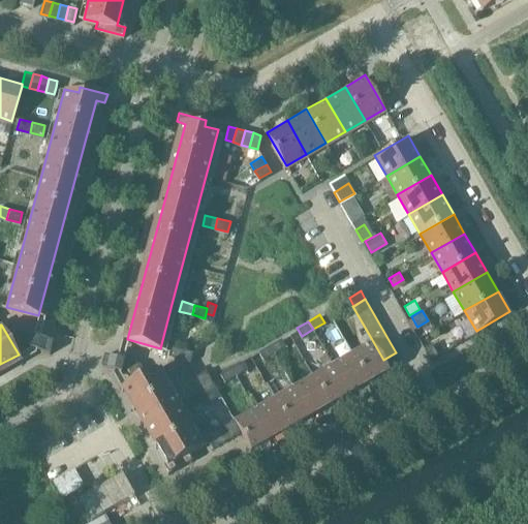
[(21,344),(24,331),(17,330),(11,332),(18,343),(21,344)]
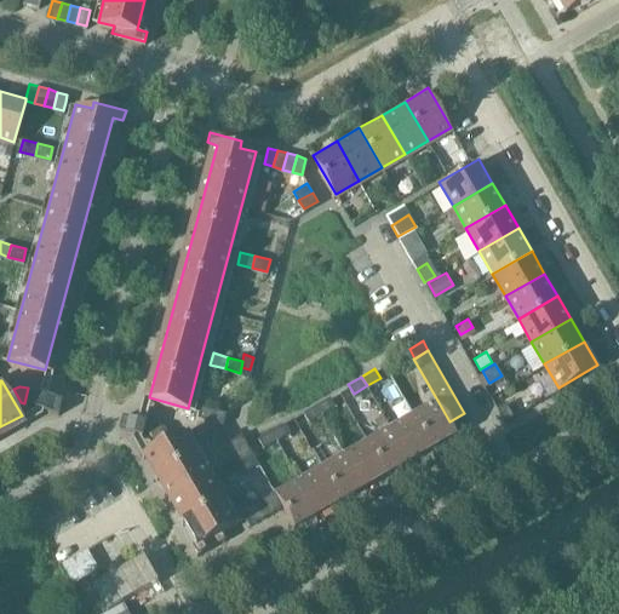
[(28,388),(24,403),(34,406),(39,391),(28,388)]
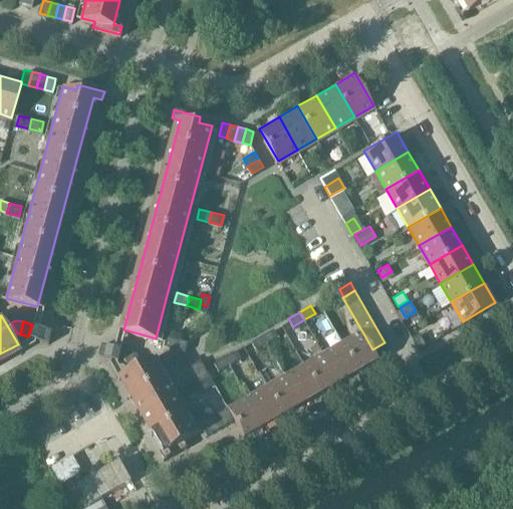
[(262,333),(266,341),(277,335),(273,327),(262,333)]
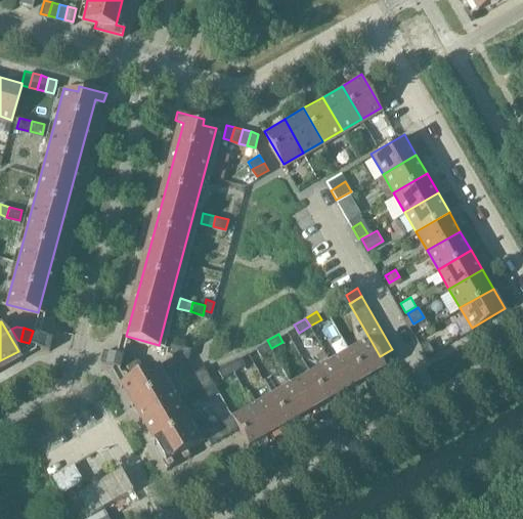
[(347,347),(364,376),(385,364),(380,356),(367,335),(347,347)]
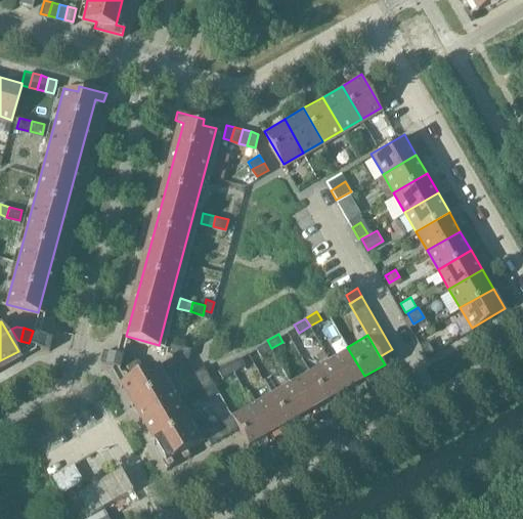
[(426,354),(434,350),(427,338),(419,343),(426,354)]
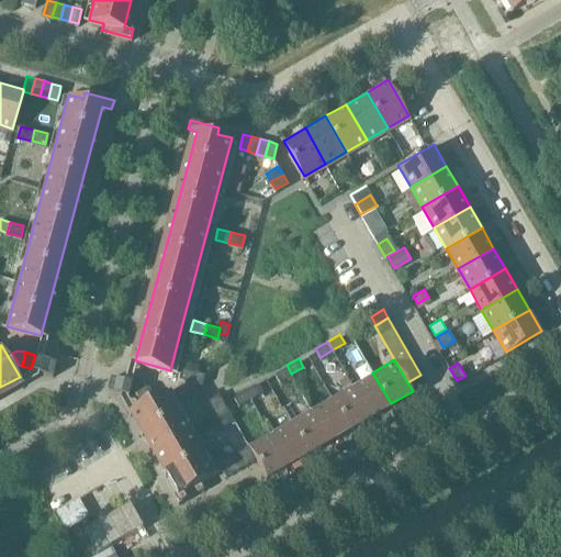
[(291,374),(287,365),(275,372),(279,380),(291,374)]
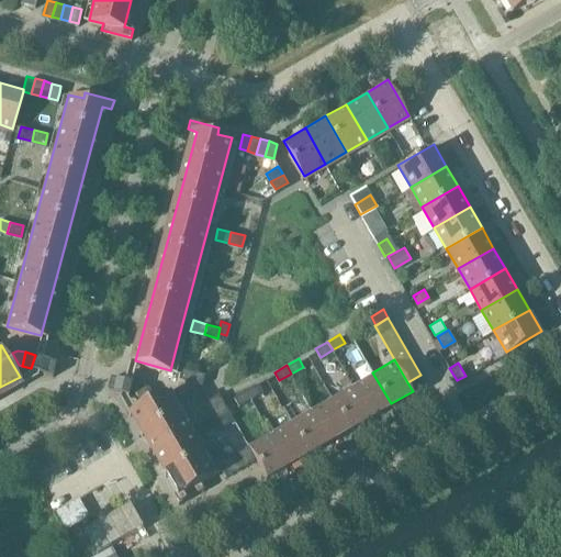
[(192,369),(181,366),(178,377),(190,380),(192,369)]
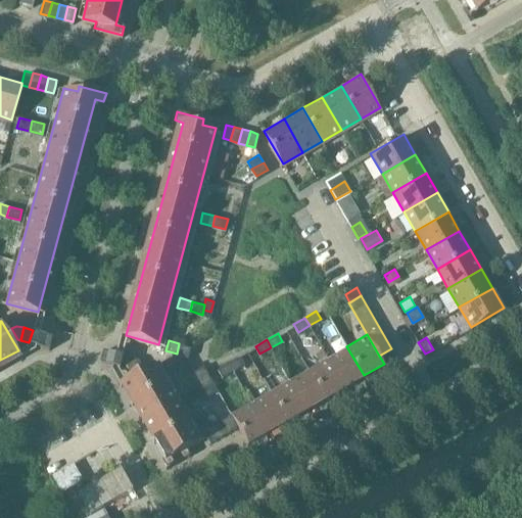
[(187,357),(190,346),(179,343),(177,354),(187,357)]
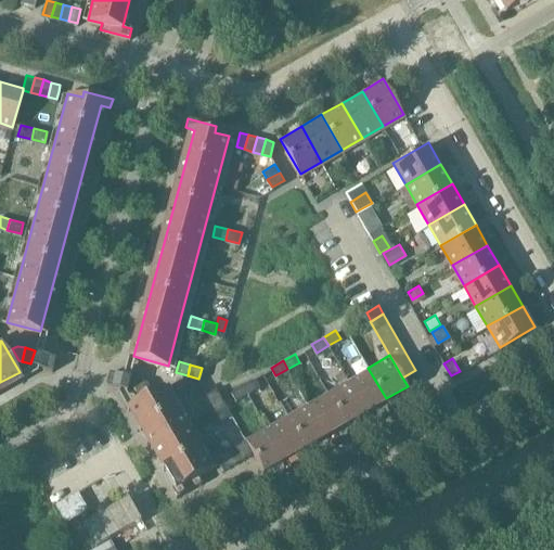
[(386,398),(368,368),(348,380),(365,410),(386,398)]
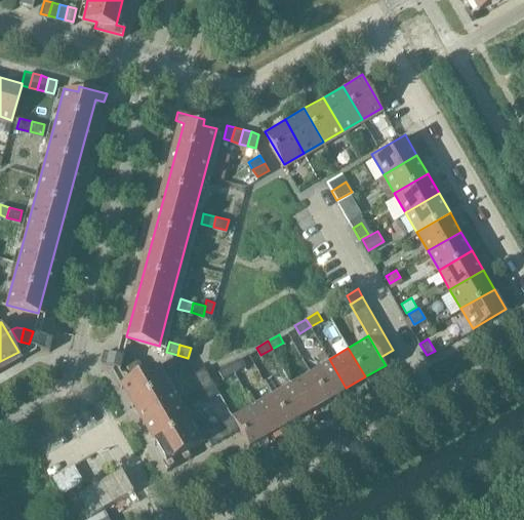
[(316,354),(322,363),(310,369),(326,399),(346,388),(329,359),(324,350),(316,354)]
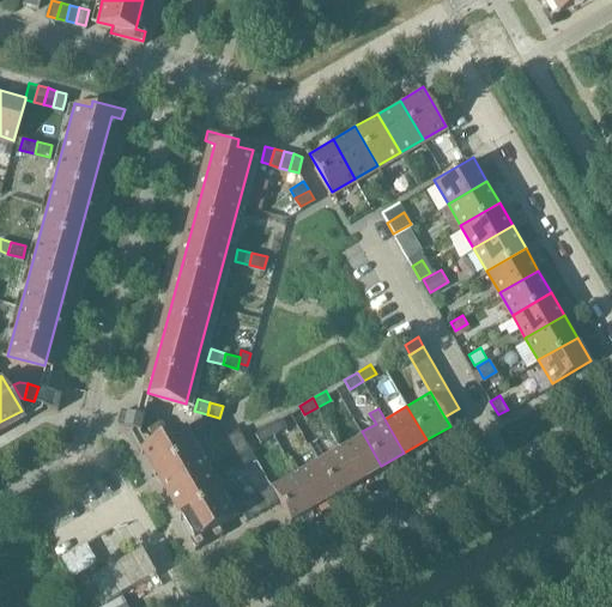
[(144,414),(139,430),(149,432),(153,417),(144,414)]
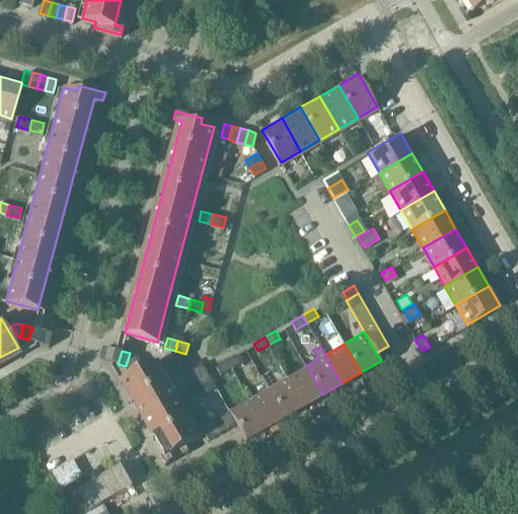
[(130,353),(126,366),(130,367),(140,361),(137,355),(130,353)]
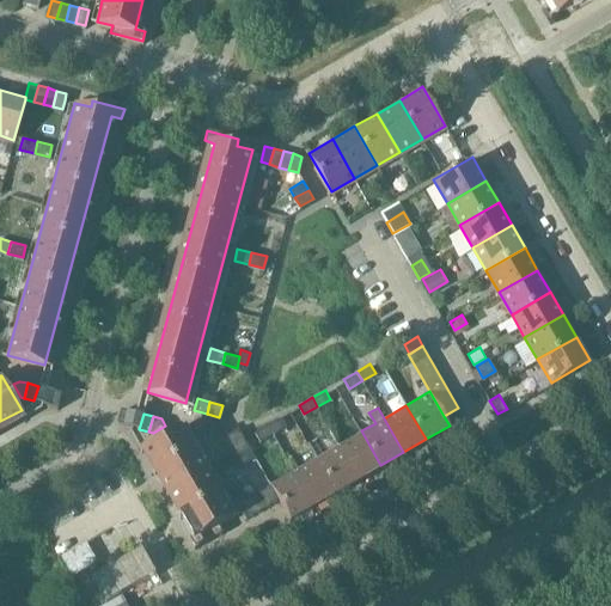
[(267,423),(273,433),(286,424),(280,416),(267,423)]
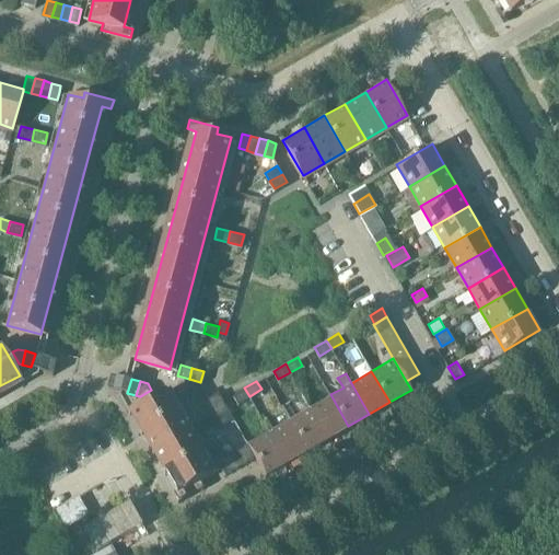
[(212,472),(188,430),(164,388),(134,406),(181,488),(173,493),(177,500),(202,485),(199,480),(212,472)]
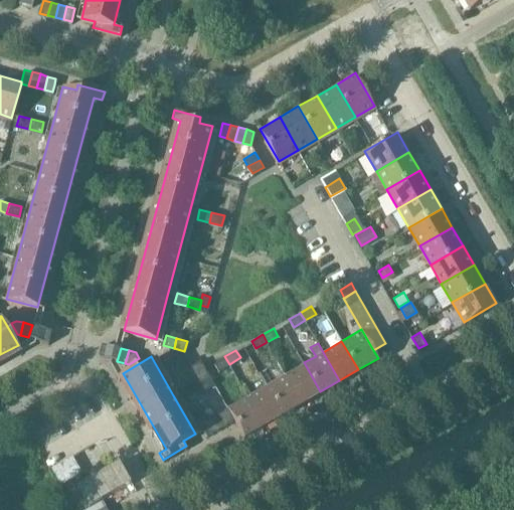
[(229,364),(224,356),(213,362),(218,370),(229,364)]
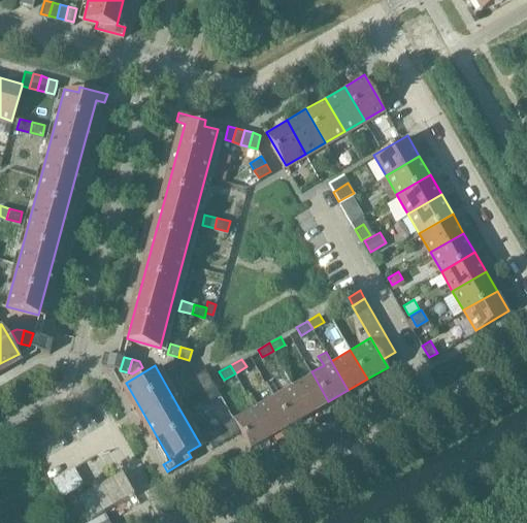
[(199,370),(206,384),(211,380),(204,367),(199,370)]
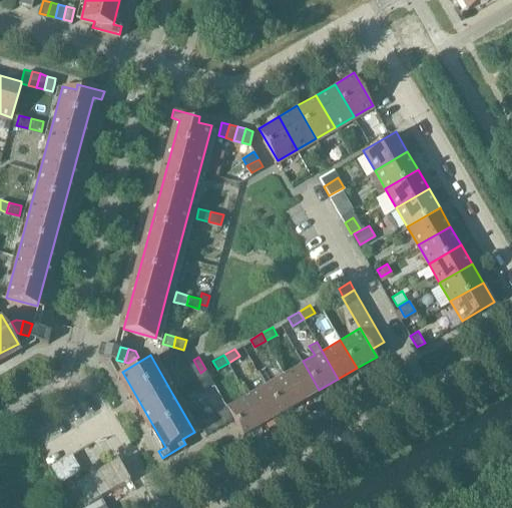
[(194,376),(200,373),(193,360),(187,364),(194,376)]
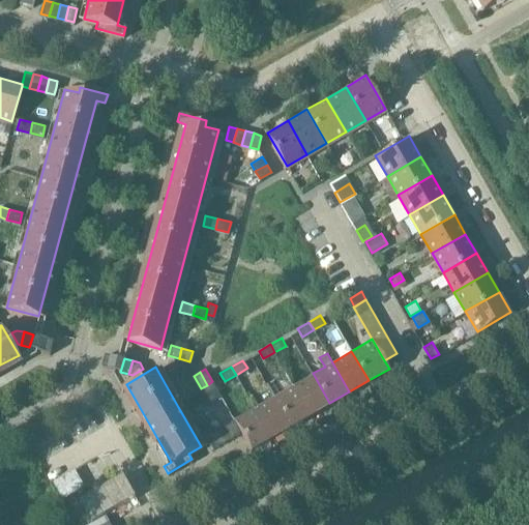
[(293,384),(311,414),(329,403),(313,373),(293,384)]
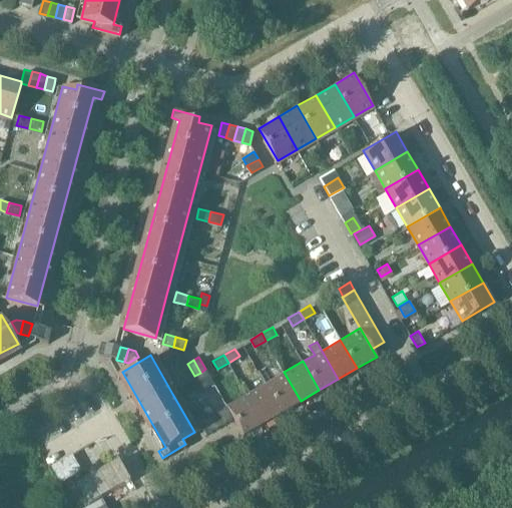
[(265,383),(282,411),(301,401),(284,372),(265,383)]
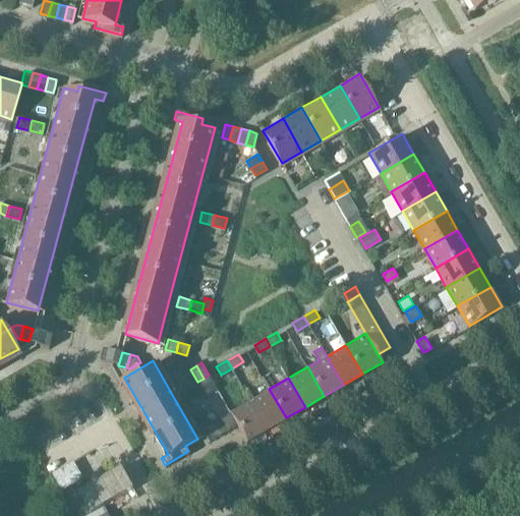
[(197,382),(205,394),(211,391),(204,379),(197,382)]
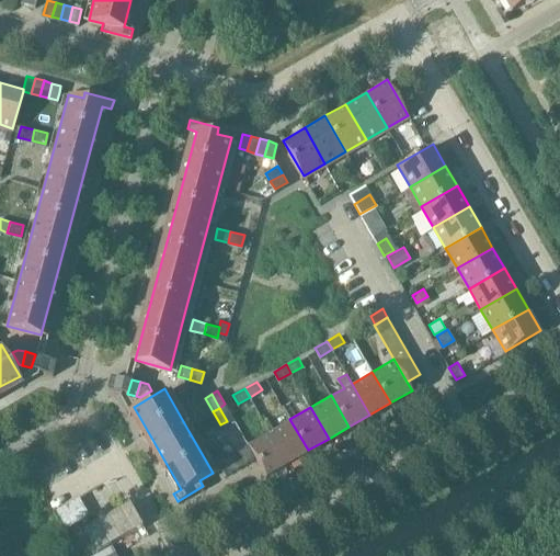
[(308,450),(289,419),(270,431),(287,462),(308,450)]
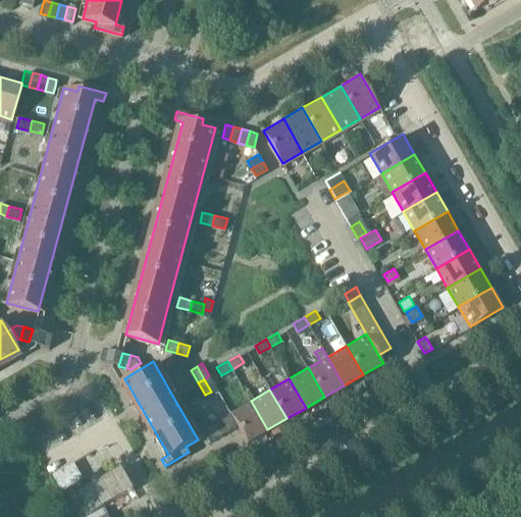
[(230,412),(238,424),(247,442),(267,429),(251,401),(230,412)]
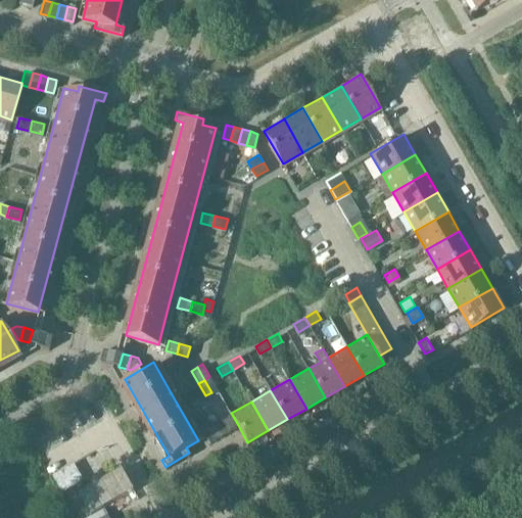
[(238,425),(231,413),(224,417),(231,429),(238,425)]
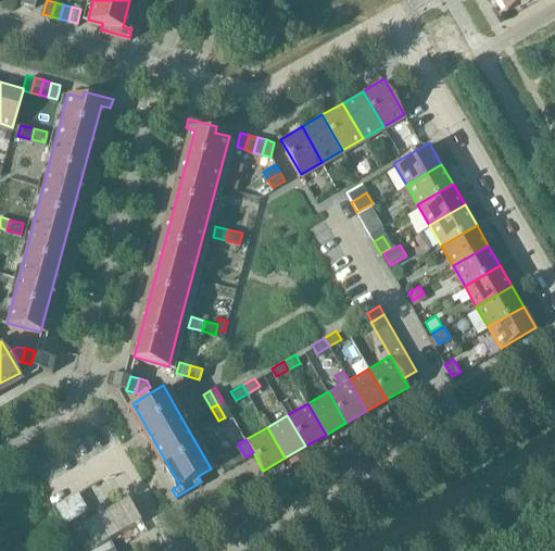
[(246,456),(238,443),(230,448),(238,461),(246,456)]
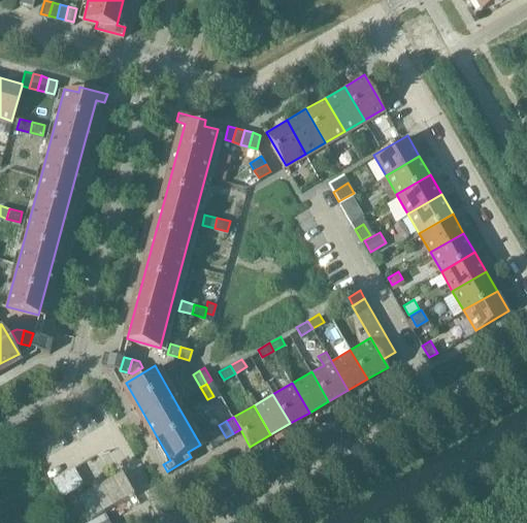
[(226,437),(219,425),(211,429),(219,442),(226,437)]
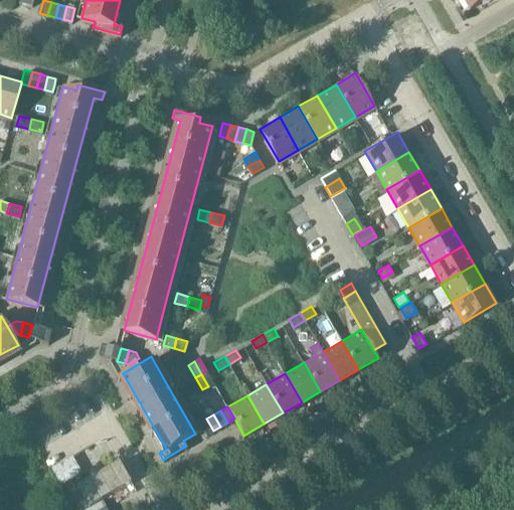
[(206,418),(199,422),(206,435),(213,431),(206,418)]
